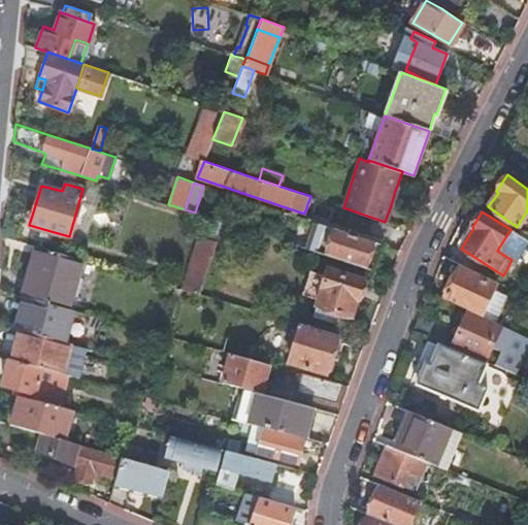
[(326,255),(364,267),(372,241),(320,224),(315,222),(307,242),(312,244),(310,250),(321,253),(326,255)]
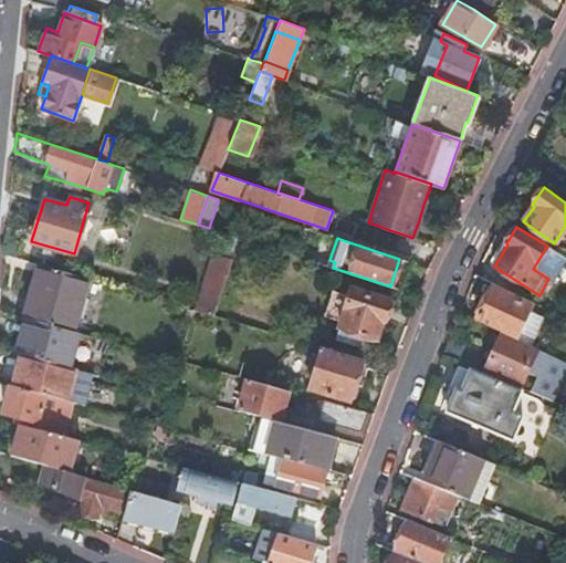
[(212,260),(197,311),(213,315),(229,264),(212,260)]
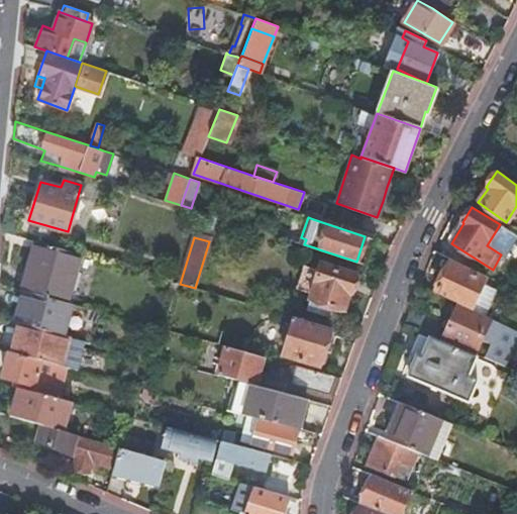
[(22,290),(23,291),(70,304),(83,254),(36,241),(22,290)]
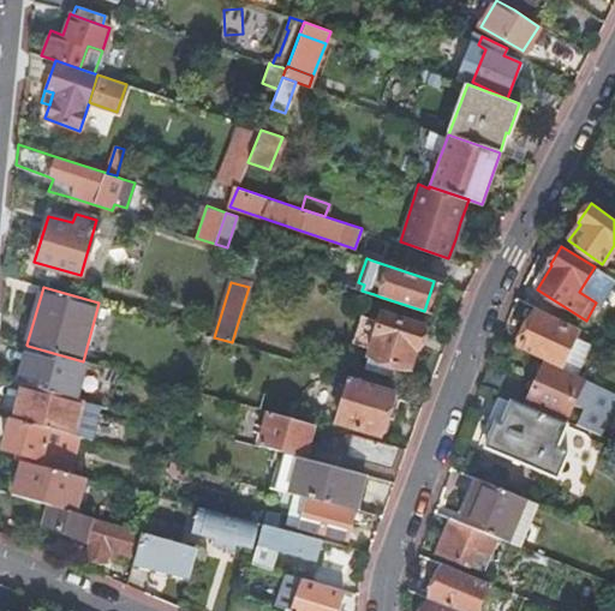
[(533,311),(518,346),(547,359),(560,366),(578,331),(533,311)]
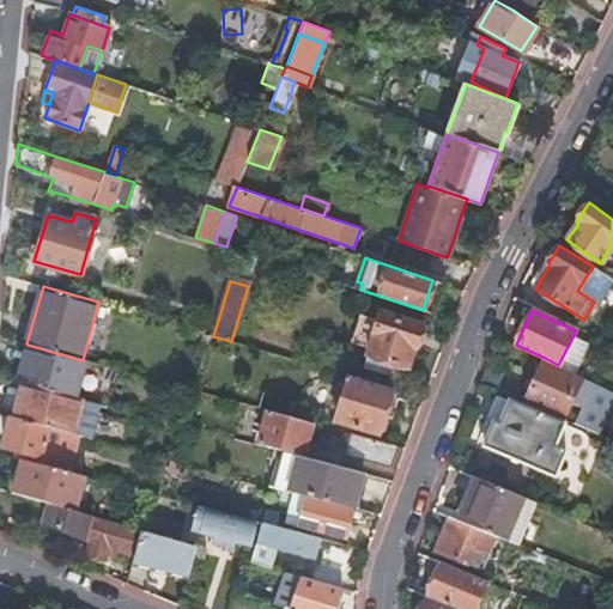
[(423,326),(381,311),(366,354),(406,366),(412,347),(414,348),(423,326)]
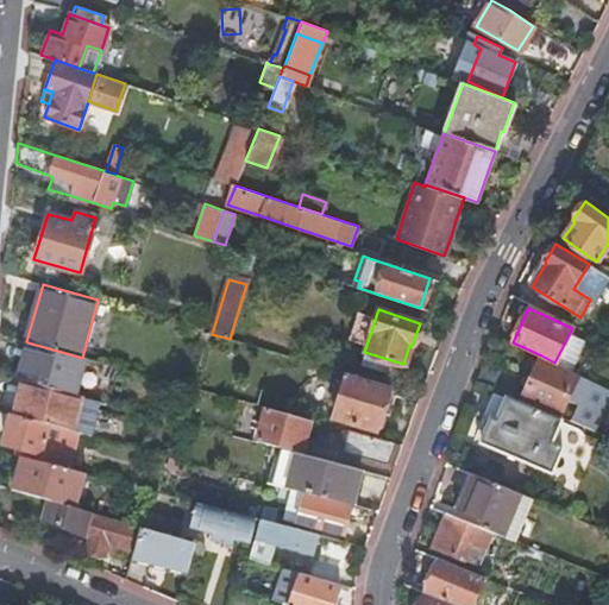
[(76,394),(86,358),(82,358),(27,342),(18,378),(24,379),(76,394)]
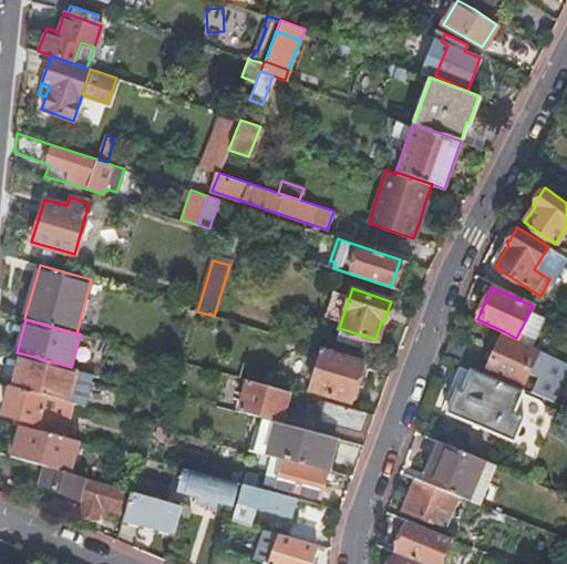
[(521,386),(537,349),(516,339),(516,338),(504,331),(485,371),(521,386)]
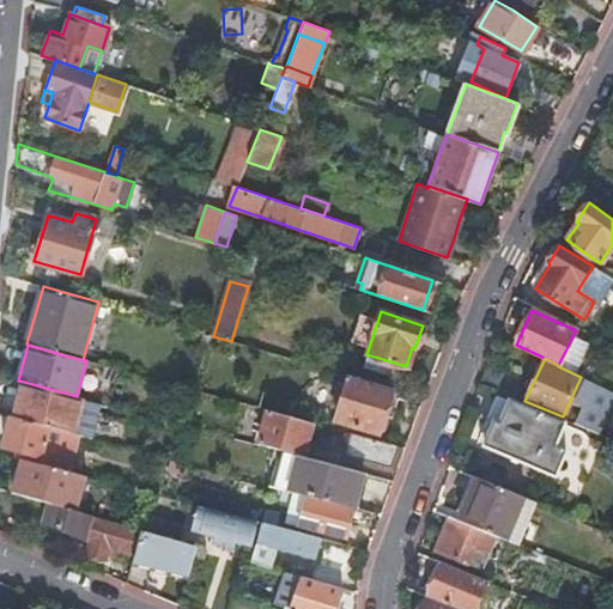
[(378,436),(393,388),(350,376),(337,421),(378,436)]
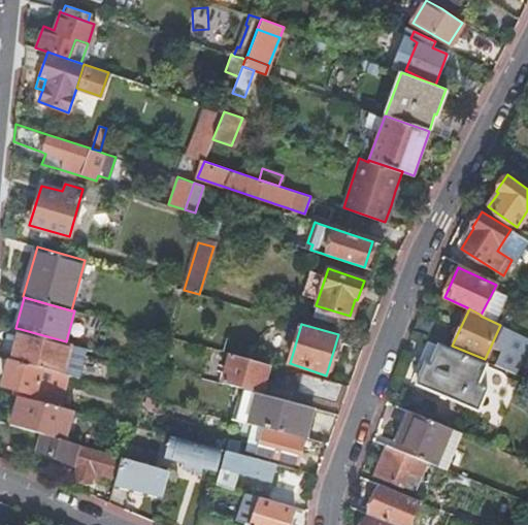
[(70,342),(66,341),(21,329),(12,360),(61,372),(66,374),(79,378),(88,348),(70,343),(70,342)]
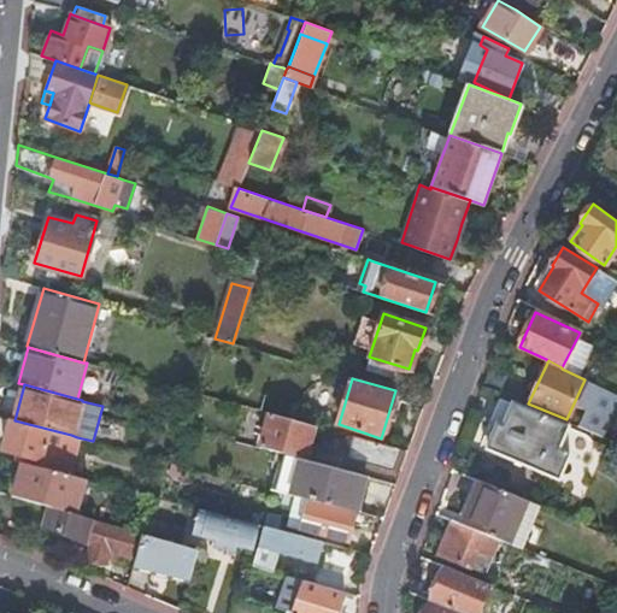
[(565,460),(570,461),(574,454),(576,454),(579,453),(580,452),(582,451),(583,449),(585,447),(586,444),(586,442),(586,440),(585,437),(585,436),(583,434),(581,432),(580,430),(579,430),(576,429),(498,396),(483,430),(492,434),(485,447),(509,458),(509,459),(526,465),(557,478),(558,473),(565,460)]
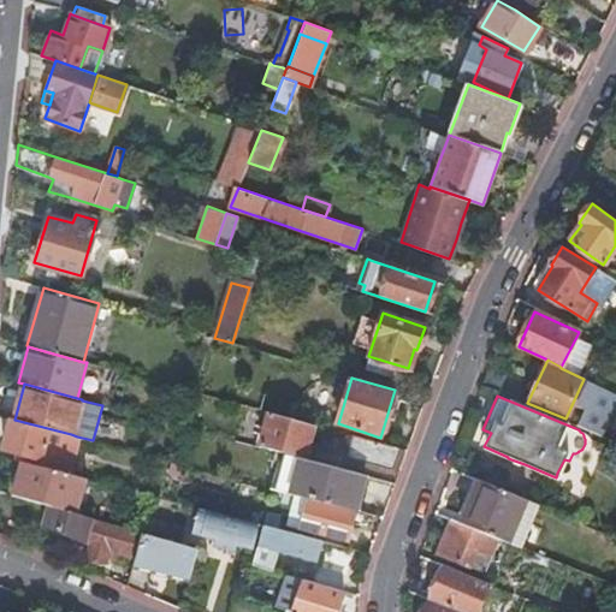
[(259,446),(303,458),(313,426),(268,414),(259,446)]
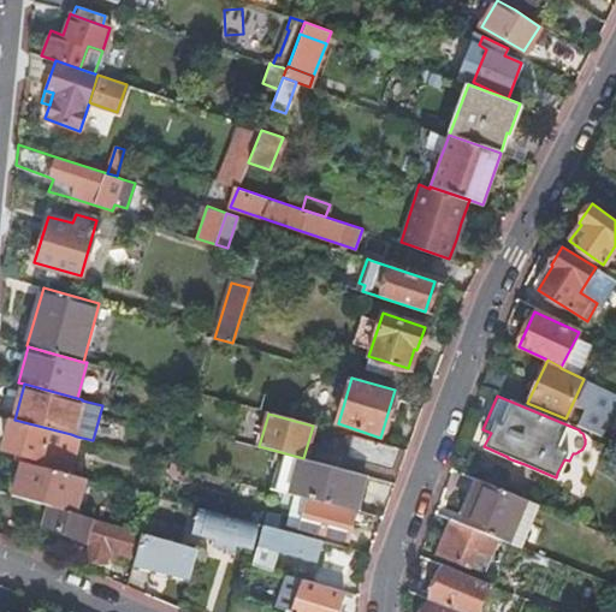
[(21,462),(66,473),(77,437),(71,434),(15,420),(10,419),(3,449),(17,453),(16,459),(21,462)]
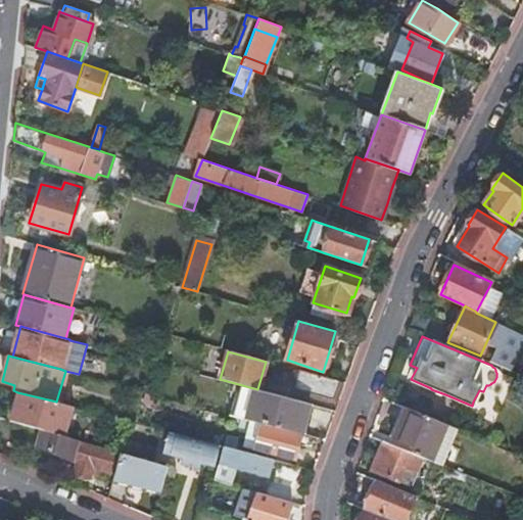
[(339,381),(299,370),(293,388),(332,399),(339,381)]
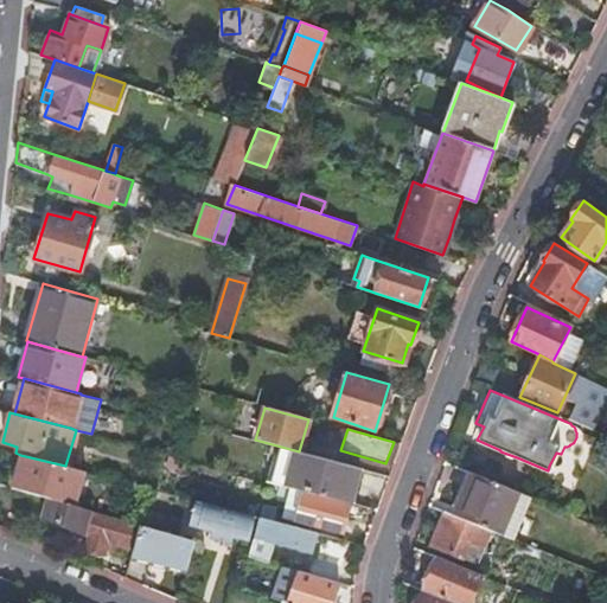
[(294,451),(280,448),(270,481),(285,483),(294,451)]
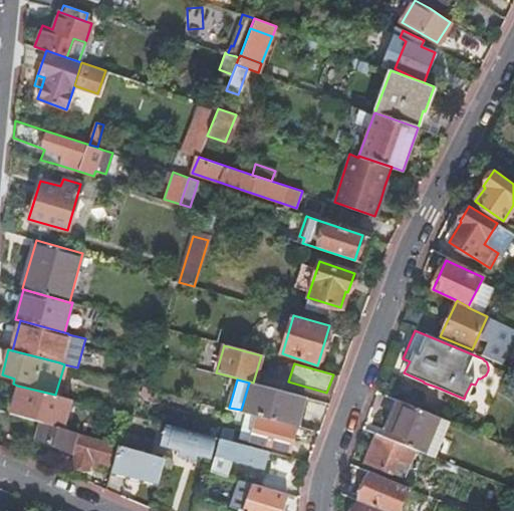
[(241,410),(296,425),(303,398),(249,382),(241,410)]
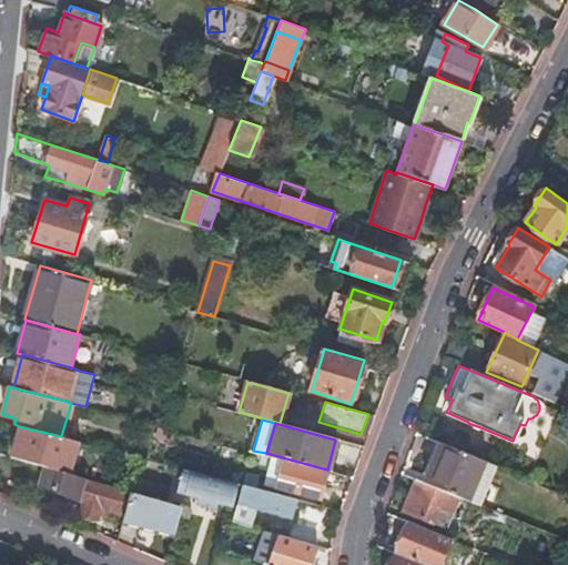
[(519,439),(525,425),(520,424),(514,436),(519,439)]
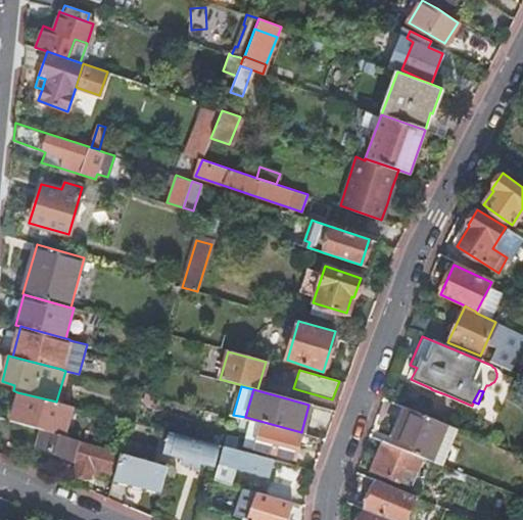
[(17,392),(9,421),(42,430),(63,436),(73,406),(56,402),(17,392)]
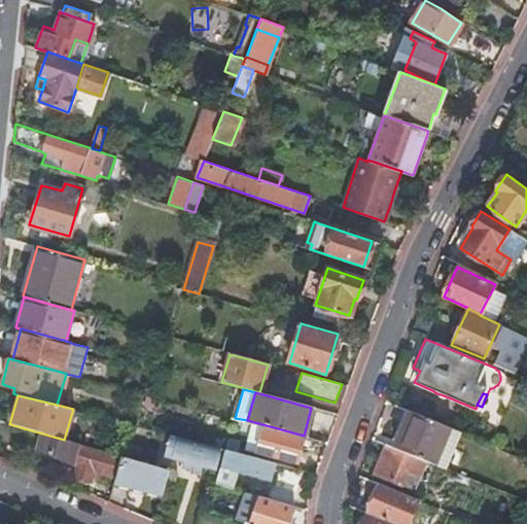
[(434,464),(450,427),(409,410),(393,448),(434,464)]
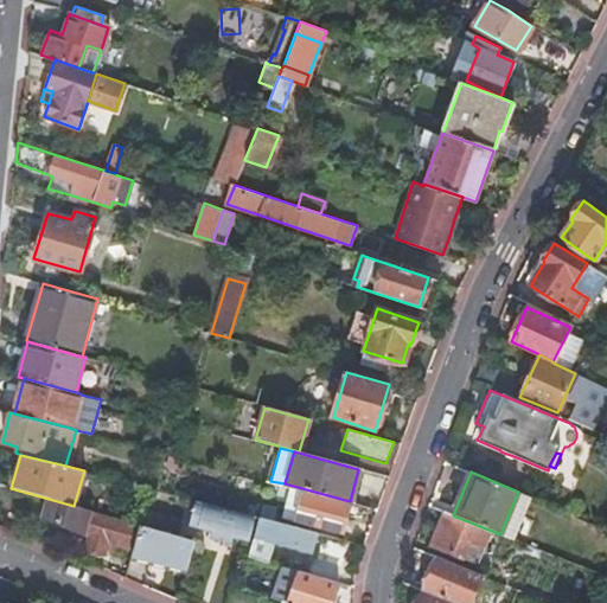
[(350,502),(280,483),(276,499),(286,501),(281,517),(342,532),(350,502)]
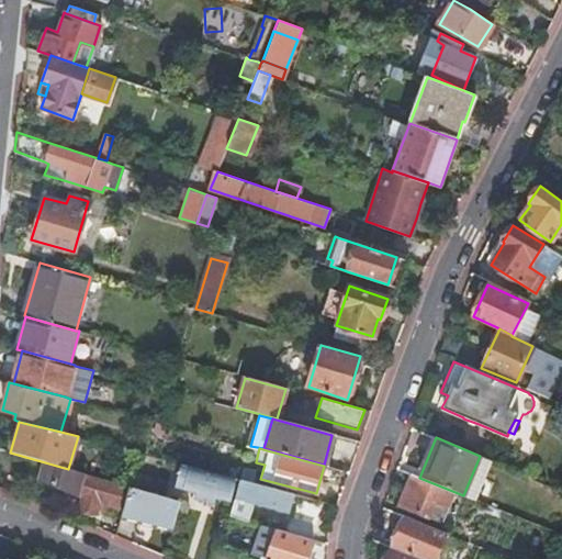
[(100,504),(123,510),(130,489),(87,476),(81,474),(82,473),(68,469),(45,462),(40,480),(81,498),(78,510),(98,515),(100,504)]
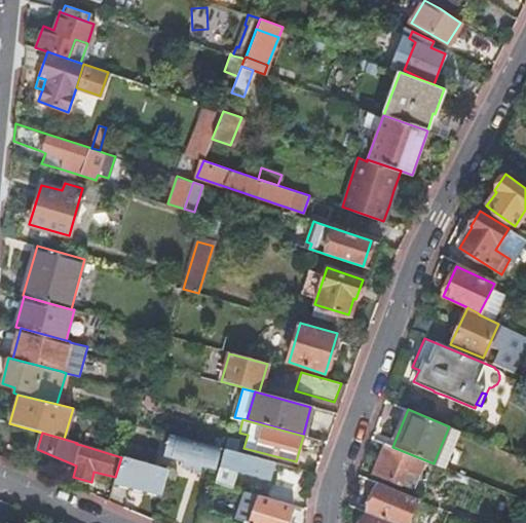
[(214,473),(221,447),(170,434),(162,459),(183,464),(181,471),(198,475),(200,470),(214,473)]
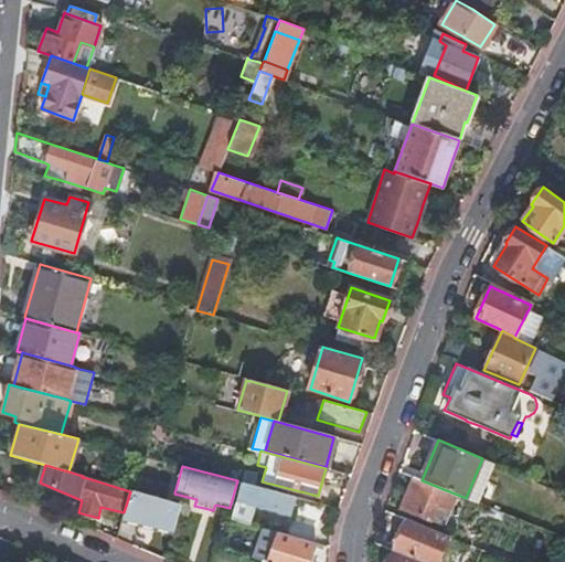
[(130,489),(163,499),(168,484),(135,475),(130,489)]
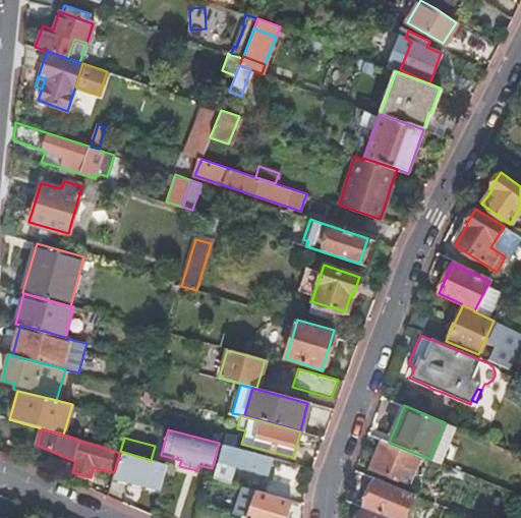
[(436,478),(442,464),(429,459),(389,443),(382,440),(369,468),(397,479),(403,466),(436,478)]
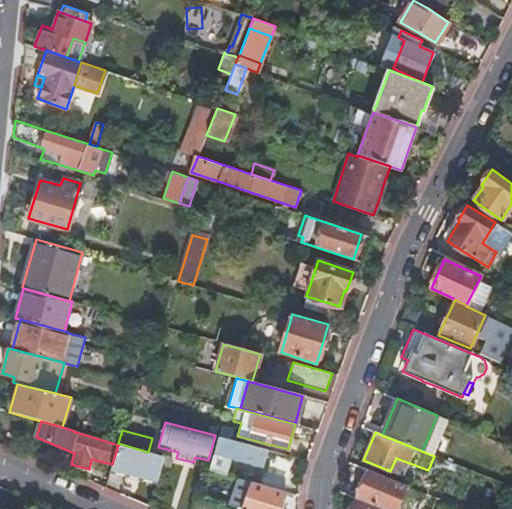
[(262,466),(267,449),(218,436),(209,469),(228,474),(231,462),(223,459),(224,456),(262,466)]
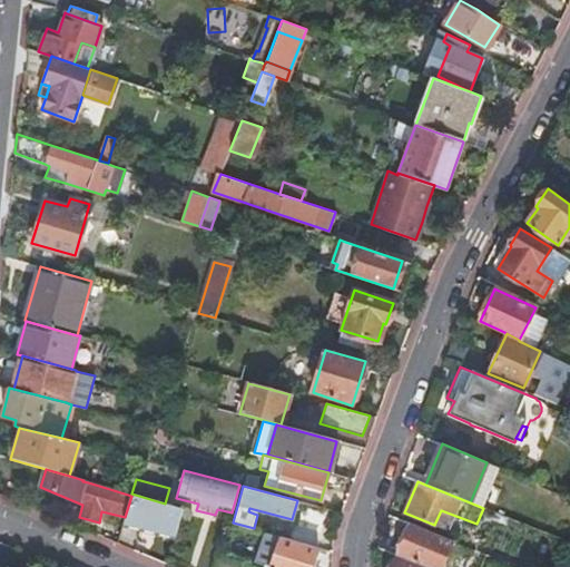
[(155,534),(174,538),(183,509),(165,504),(131,495),(131,496),(125,517),(124,519),(157,528),(155,534)]
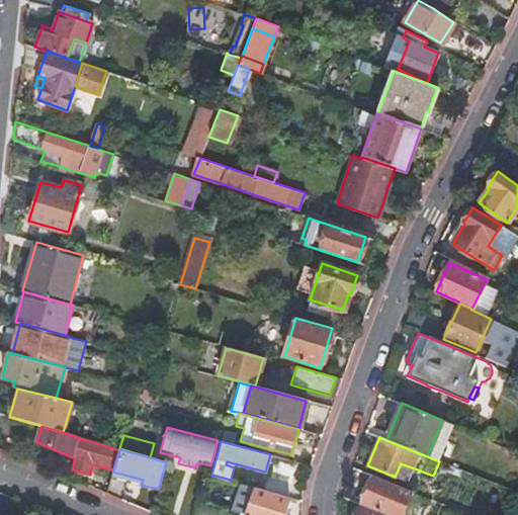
[(399,514),(410,490),(372,475),(360,504),(387,514),(399,514)]
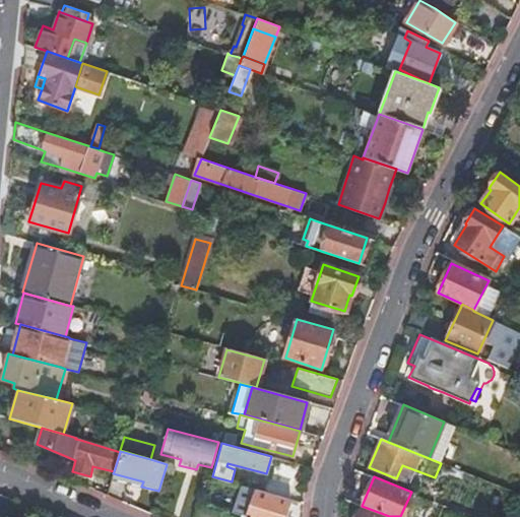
[(282,516),(288,499),(256,489),(245,516),(282,516)]
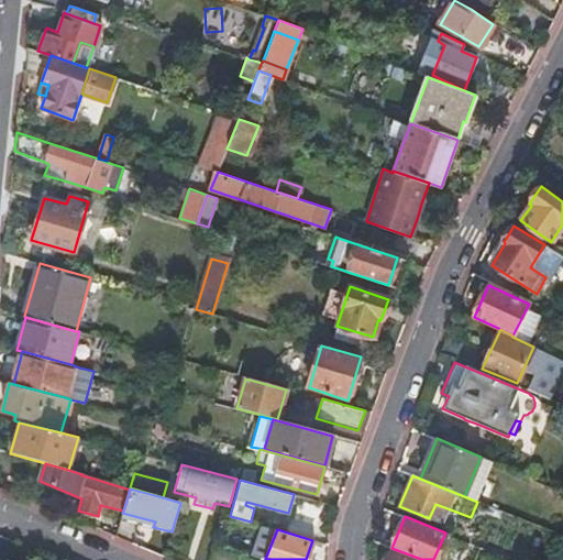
[(415,559),(392,550),(386,559),(415,559)]
